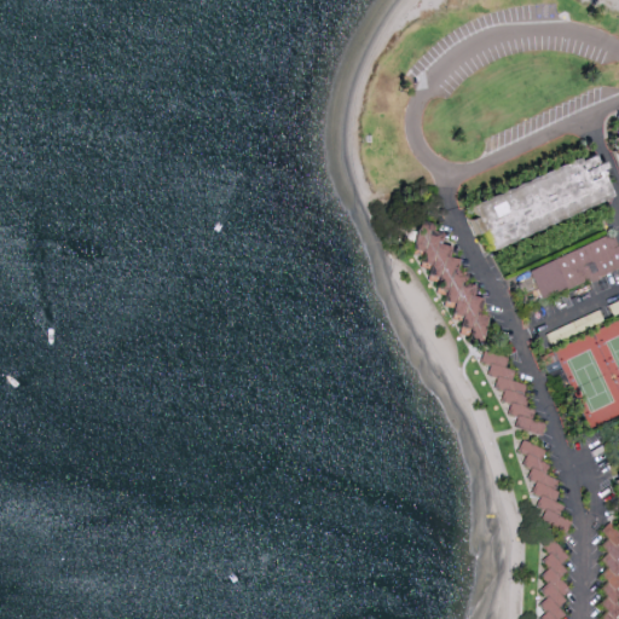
[(600,201),(582,156),(458,203),(475,248),(600,201)]
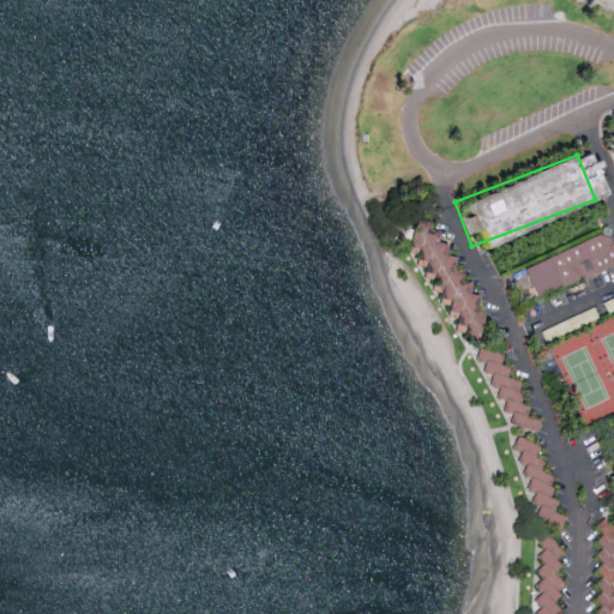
[(415,253),(414,260),(423,280),(427,280),(437,298),(455,332),(465,335),(474,331),(479,312),(470,309),(474,295),(467,294),(461,282),(456,281),(457,272),(450,257),(439,254),(441,244),(432,241),(435,230),(407,223),(402,240),(408,251),(415,253)]
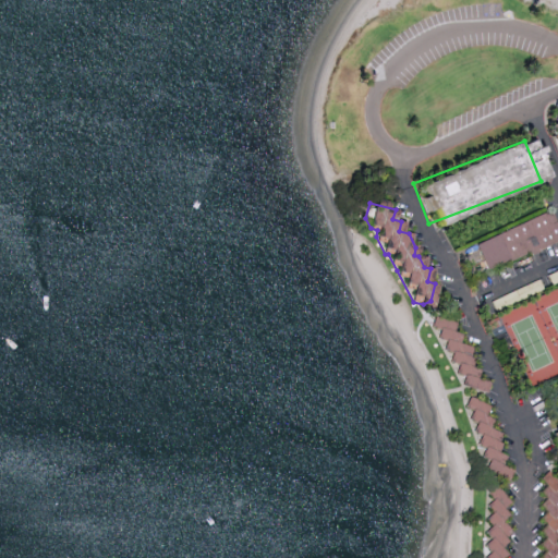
[(553,210),(557,221),(557,242),(490,274),(477,245),(553,210)]
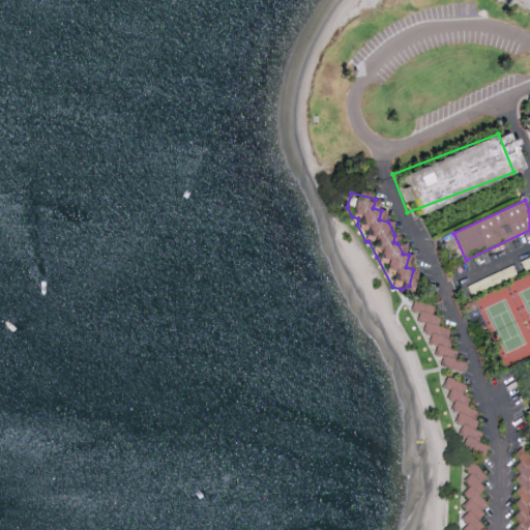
[(440,307),(411,299),(409,310),(416,312),(414,321),(422,323),(420,331),(429,333),(425,343),(434,345),(432,354),(440,356),(437,365),(461,372),(464,360),(453,358),(457,348),(448,345),(452,330),(435,325),(440,307)]
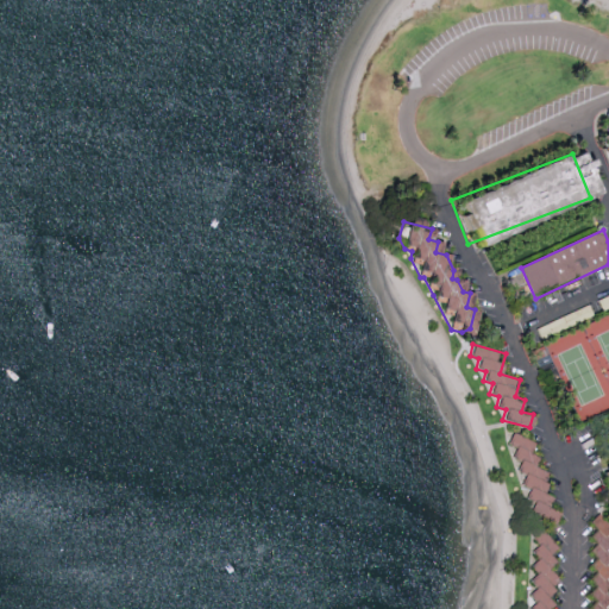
[(553,523),(559,508),(548,503),(551,496),(541,491),(548,471),(532,464),(540,445),(510,433),(507,443),(515,446),(510,457),(519,460),(515,470),(523,473),(520,484),(528,488),(523,498),(532,502),(527,514),(553,523)]
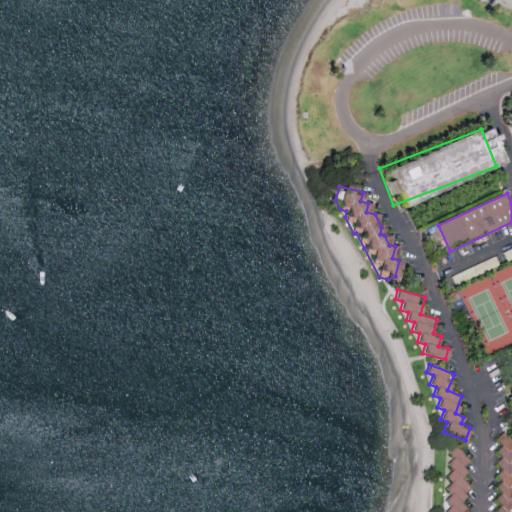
[(467,460),(451,445),(444,451),(451,457),(444,464),(450,470),(444,477),(449,481),(443,489),(449,494),(443,500),(448,505),(441,511),(460,511),(465,507),(457,501),(470,487),(462,480),(468,473),(461,467),(467,460)]
